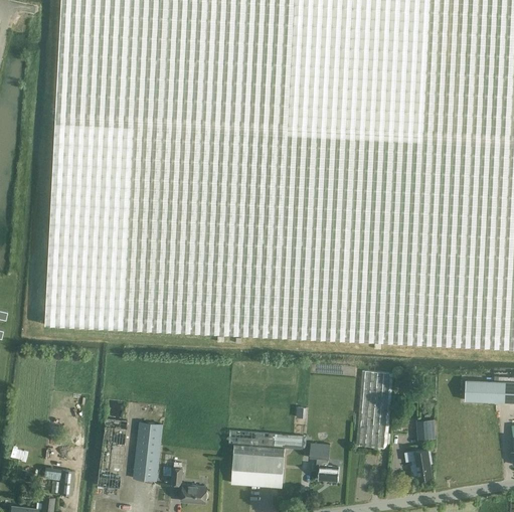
[(513,0),(60,0),(44,327),(513,350),(513,0)]
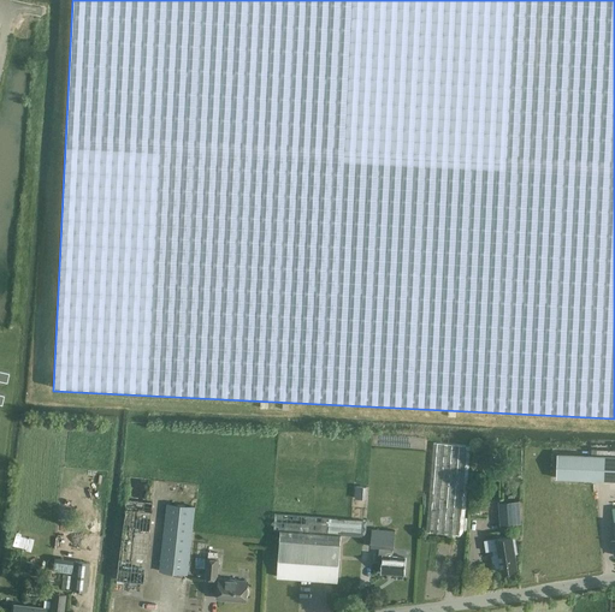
[(425,538),(462,540),(462,533),(465,533),(466,522),(463,522),(469,450),(432,446),(425,538)]
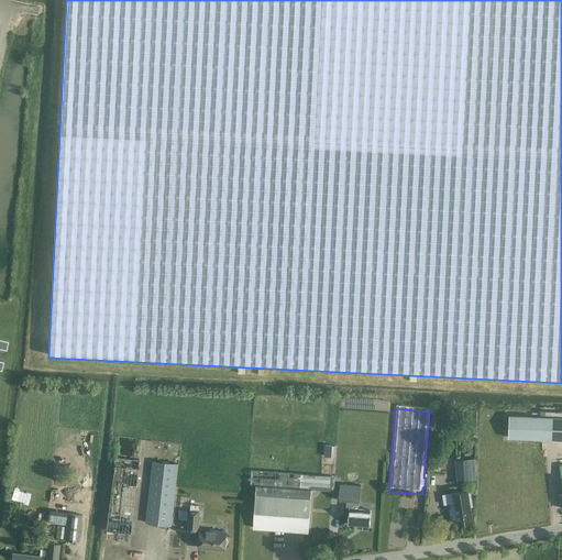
[(561,416),(539,415),(539,420),(508,419),(507,442),(543,443),(561,443),(561,416)]
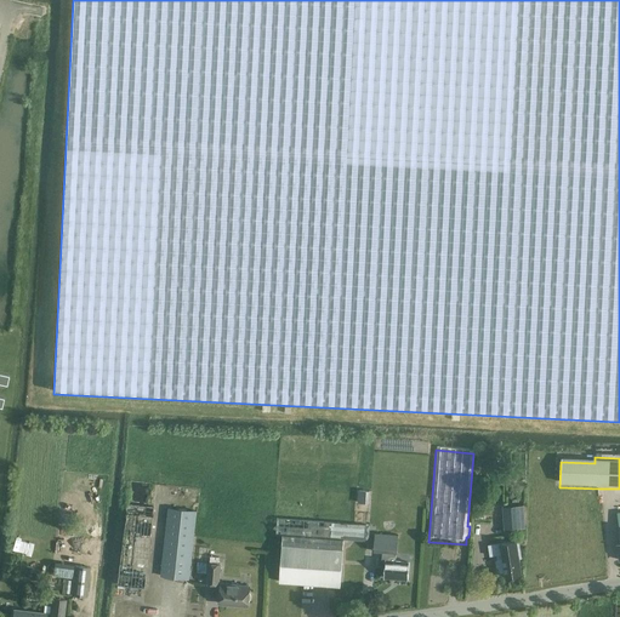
[(117,587),(146,590),(153,519),(152,519),(152,510),(125,507),(117,587)]
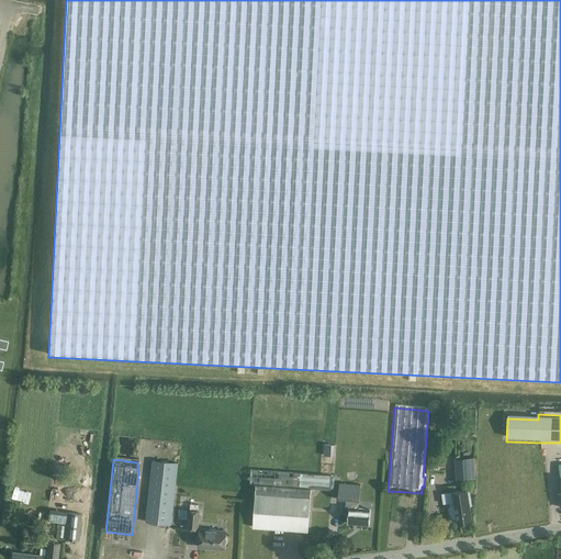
[(474,481),(473,460),(453,461),(455,483),(474,481)]
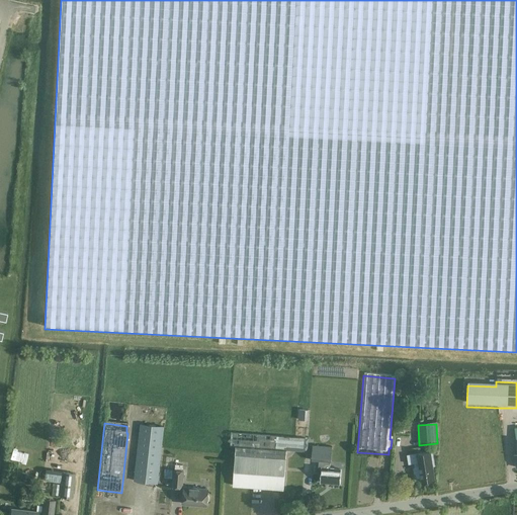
[(157,487),(163,430),(139,427),(133,484),(157,487)]
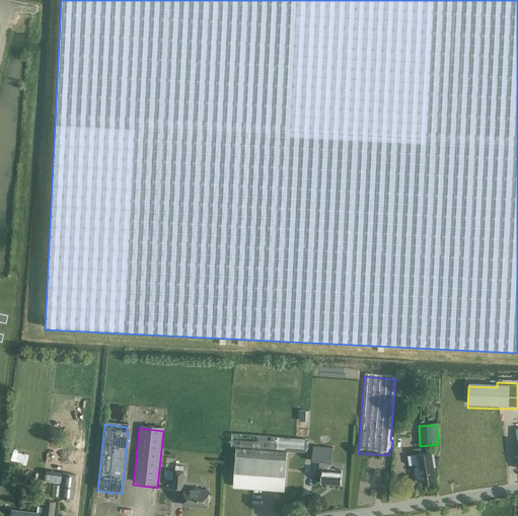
[(232,490),(283,493),(286,454),(303,455),(304,442),(230,437),(229,449),(235,450),(232,490)]
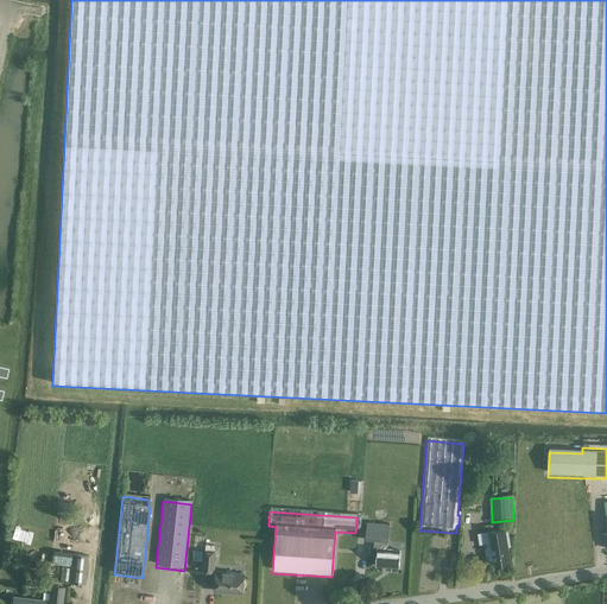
[(374,568),(398,571),(399,554),(386,553),(386,546),(387,546),(389,527),(366,525),(365,544),(373,545),(372,552),(375,552),(374,568)]
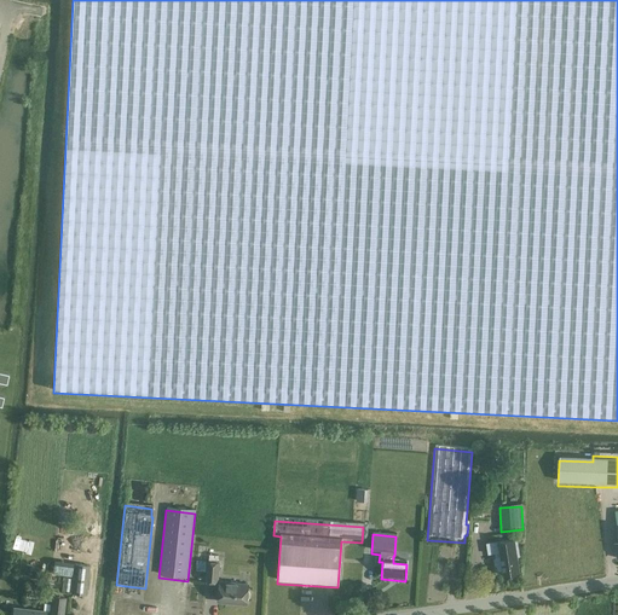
[(513,543),(497,545),(498,553),(496,555),(497,561),(495,561),(492,563),(494,568),(496,570),(497,574),(502,574),(503,580),(518,576),(515,562),(520,561),(518,547),(514,549),(513,543)]
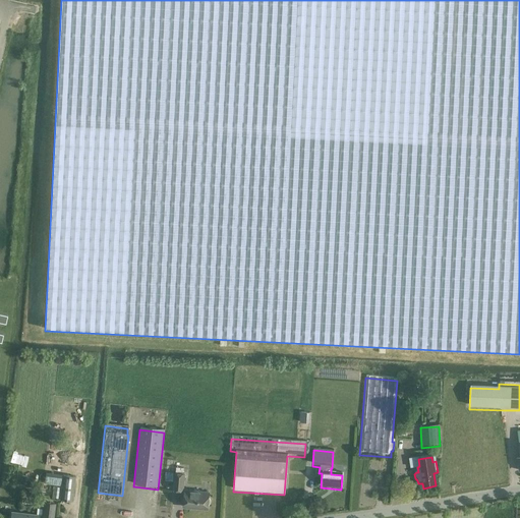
[(174,475),(172,494),(182,495),(184,476),(174,475)]
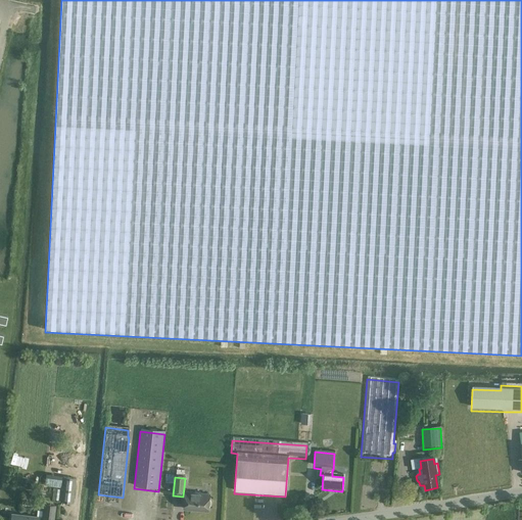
[(72,506),(75,481),(61,480),(59,504),(72,506)]
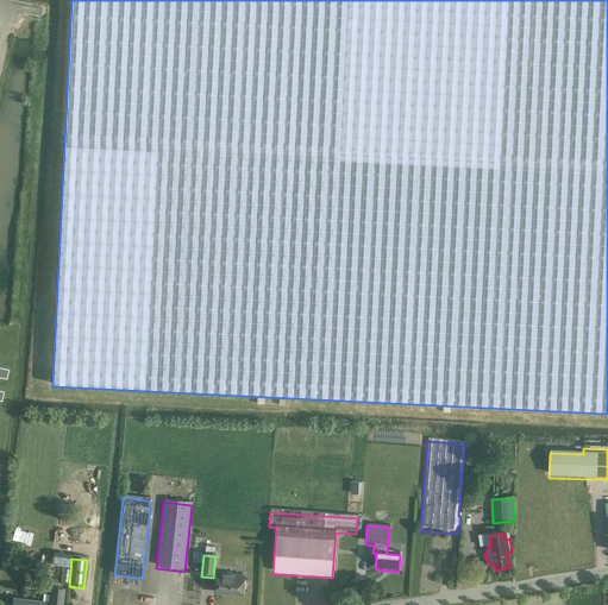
[(215,575),(214,596),(242,598),(244,578),(215,575)]
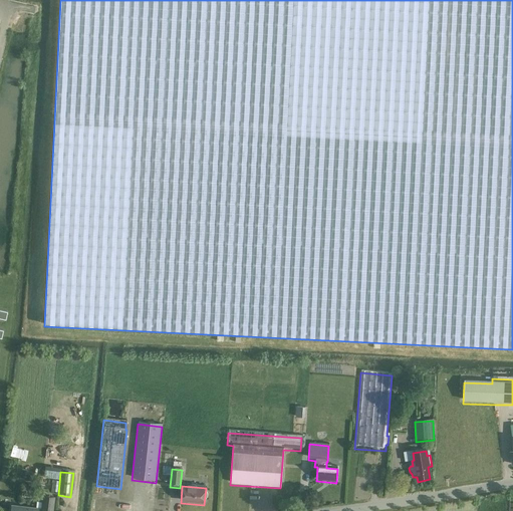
[(52,510),(54,500),(41,498),(39,510),(30,510),(11,508),(10,510),(52,510)]
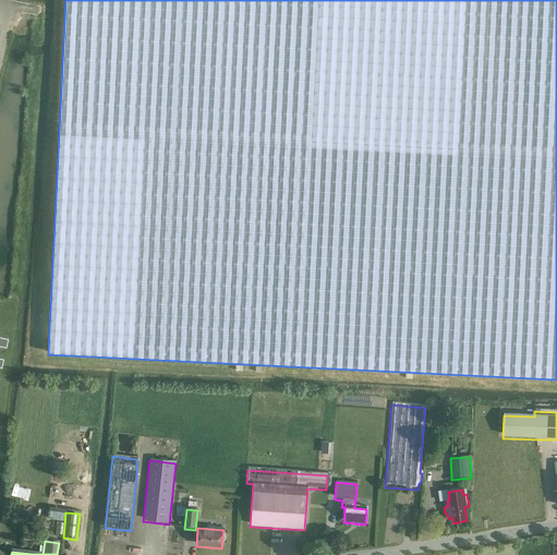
All buildings are outlined.
